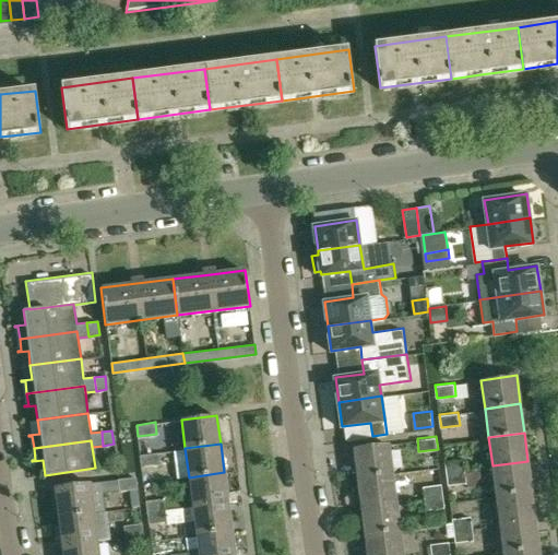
[(355,448),(358,476),(394,472),(390,444),(355,448)]
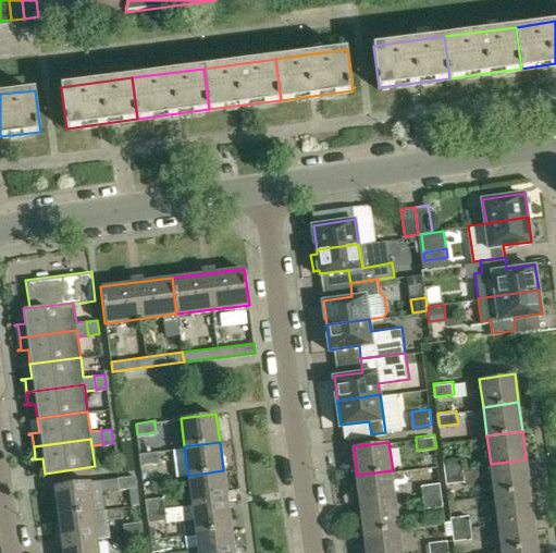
[(159,450),(139,452),(141,464),(160,462),(159,450)]
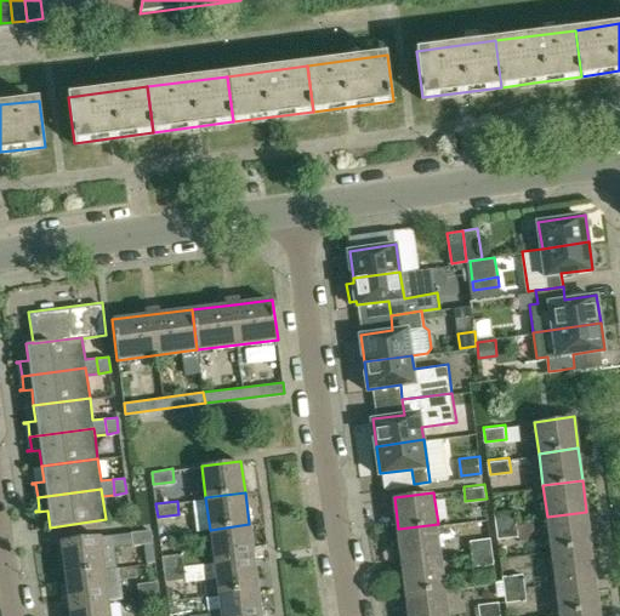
[(515,508),(494,512),(496,525),(516,522),(515,508)]
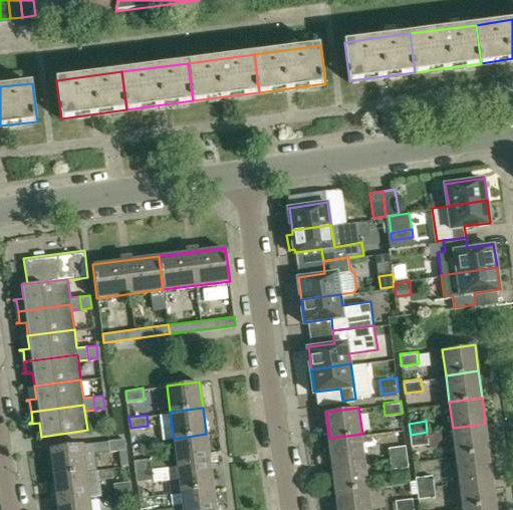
[(489,450),(485,424),(453,428),(456,455),(489,450)]
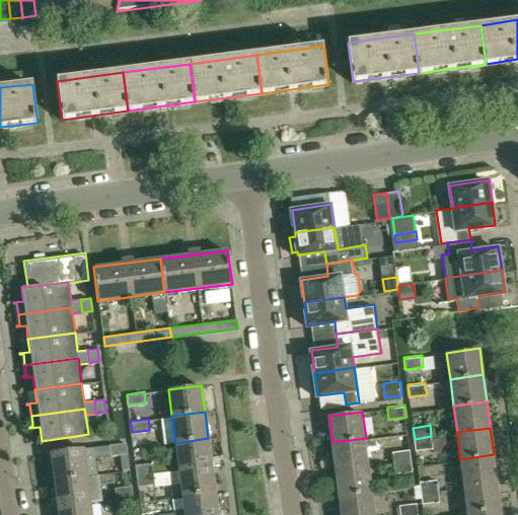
[(433,447),(431,436),(415,439),(416,449),(433,447)]
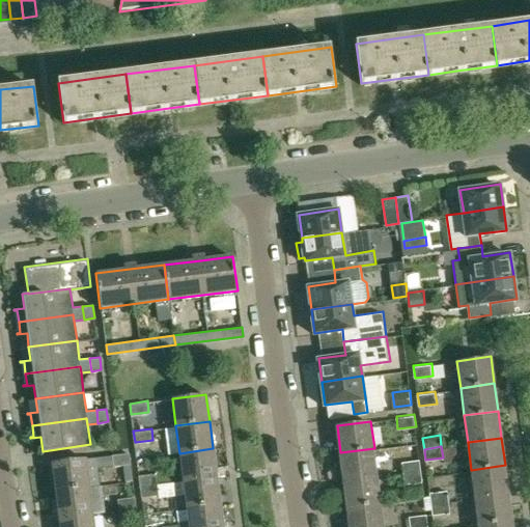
[(213,448),(179,453),(183,480),(217,476),(213,448)]
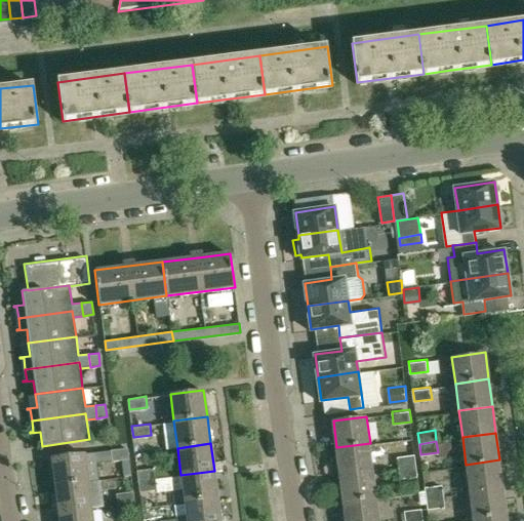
[(336,447),(340,475),(373,470),(370,443),(336,447)]
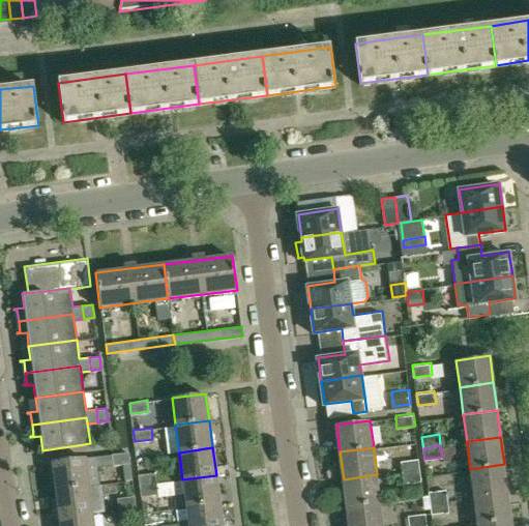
[(129,450),(112,453),(113,464),(130,462),(129,450)]
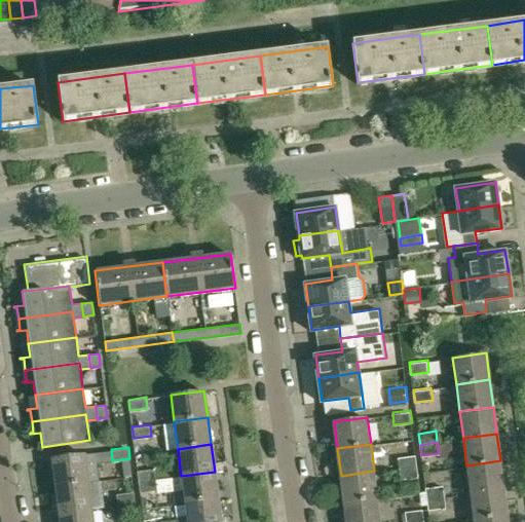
[(83,453),(50,458),(54,485),(87,481),(101,479),(99,462),(112,460),(111,449),(97,451),(98,452),(83,453)]
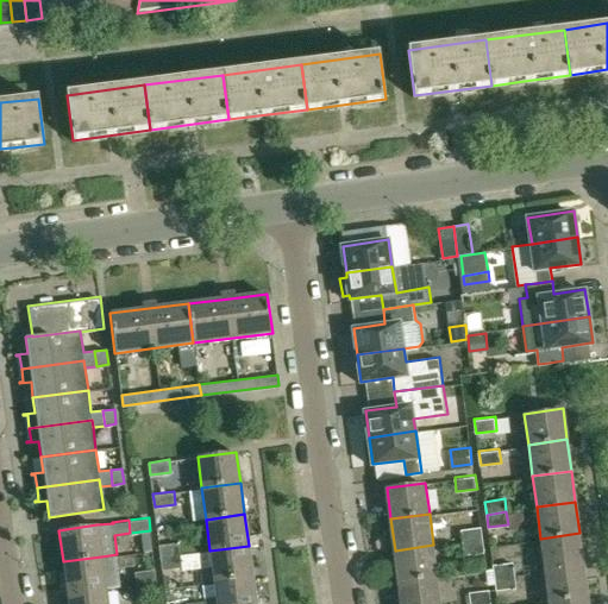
[(461,528),(463,541),(483,539),(482,526),(461,528)]
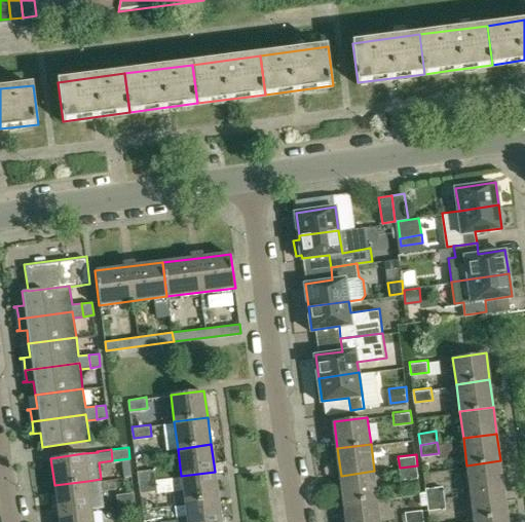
[(466,465),(471,492),(504,487),(500,460),(466,465)]
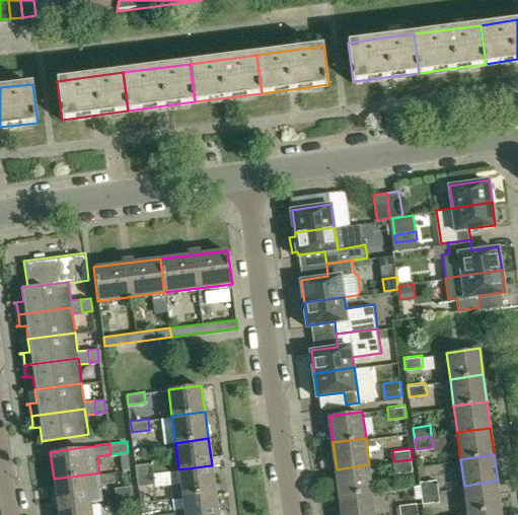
[(413,469),(412,459),(394,461),(395,472),(413,469)]
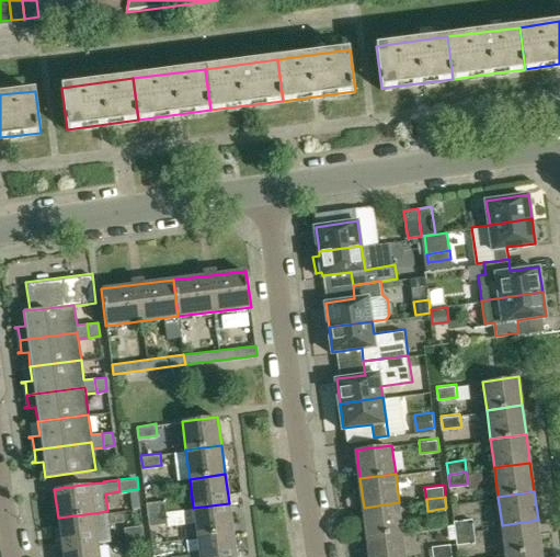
[(146,501),(148,513),(167,511),(166,499),(146,501)]
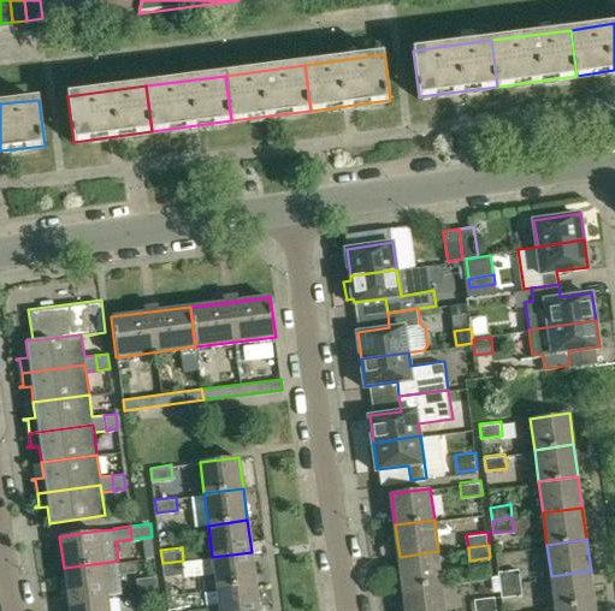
[(443,583),(438,551),(400,557),(403,588),(443,583)]
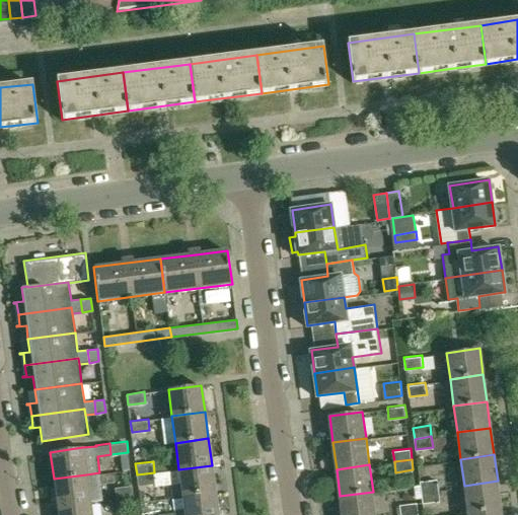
[(178,469),(154,472),(137,474),(138,485),(155,483),(156,486),(180,483),(182,496),(215,492),(212,465),(178,469)]
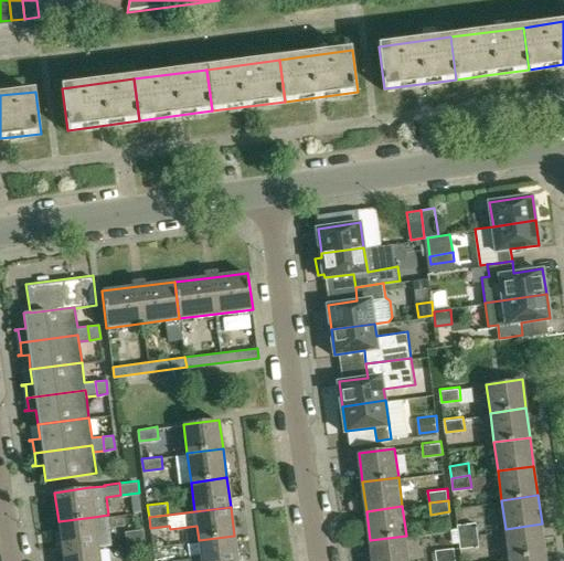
[(59,521),(62,550),(97,546),(94,517),(59,521)]
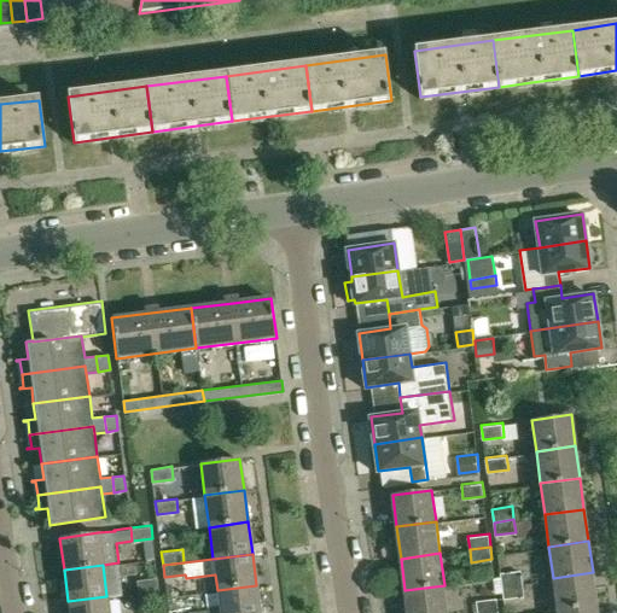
[(522,570),(501,572),(501,577),(502,584),(523,582),(522,570)]
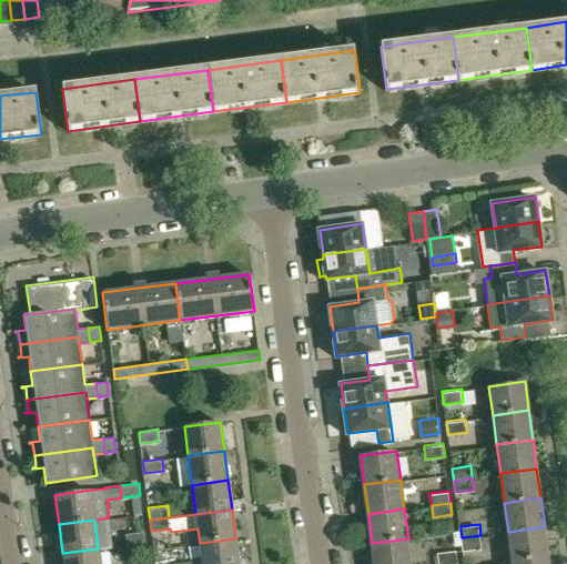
[(545,526),(508,532),(512,561),(548,556),(545,526)]
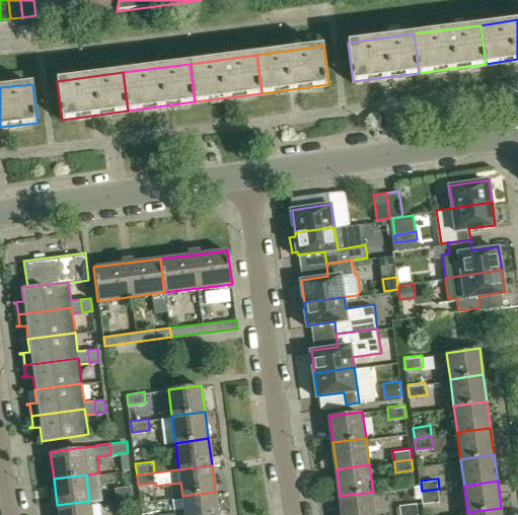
[(115,487),(117,497),(134,495),(133,485),(115,487)]
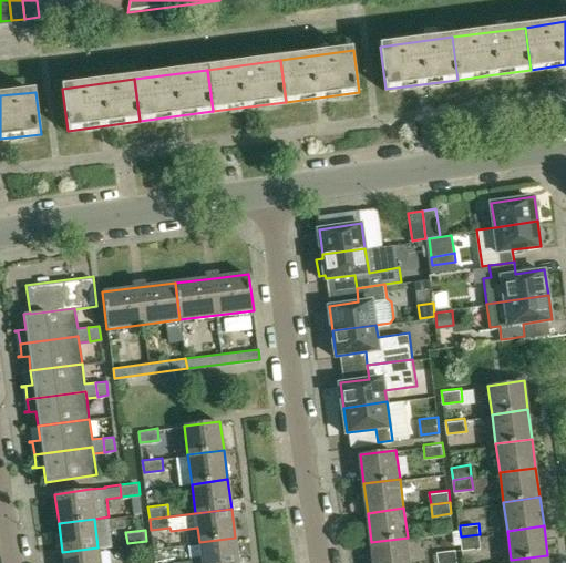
[(480,534),(461,536),(462,544),(462,549),(481,546),(480,534)]
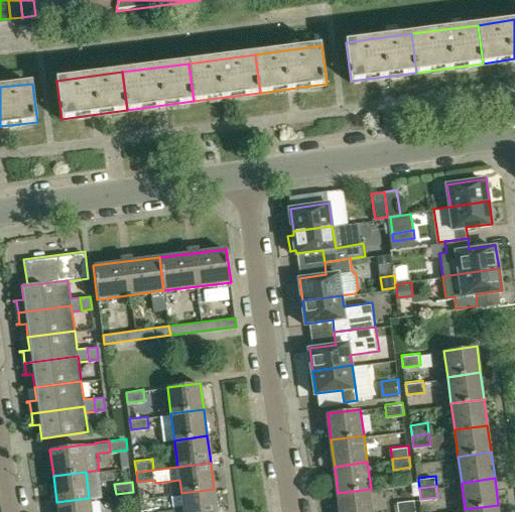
[(173,510),(158,511),(217,511),(214,489),(181,493),(171,494),(173,510)]
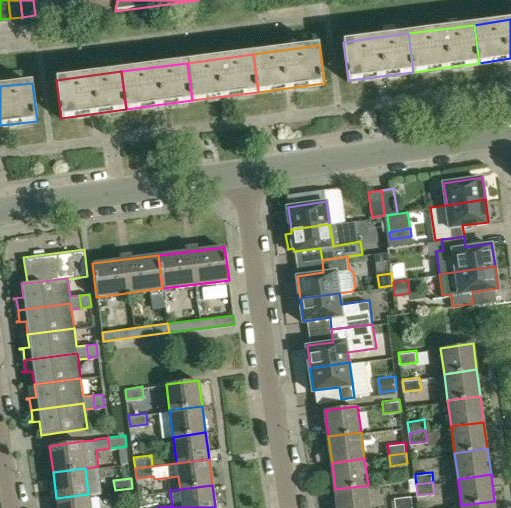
[(368,485),(335,489),(337,507),(370,507),(368,489),(368,485)]
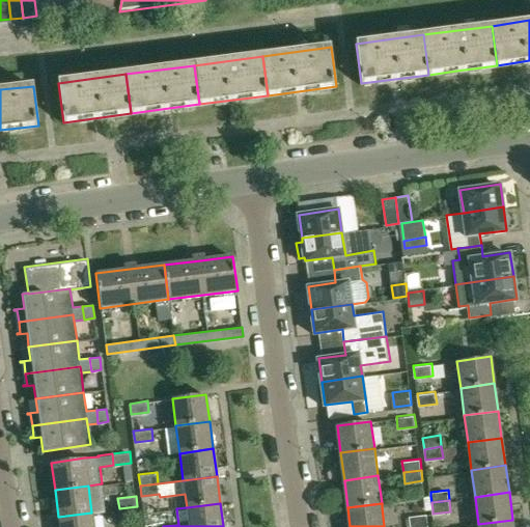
[(138,518),(137,506),(119,508),(120,520),(138,518)]
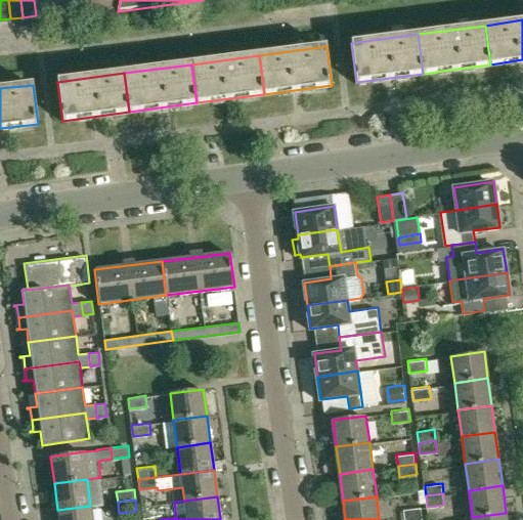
[(58,519),(92,519),(90,506),(57,510),(58,519)]
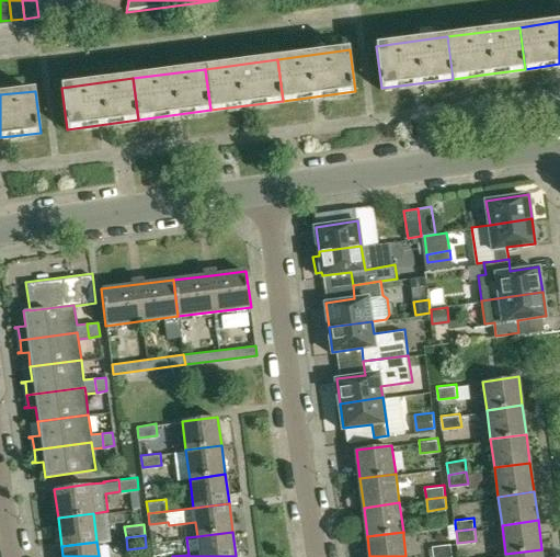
[(432,545),(434,556),(453,554),(450,542),(432,545)]
